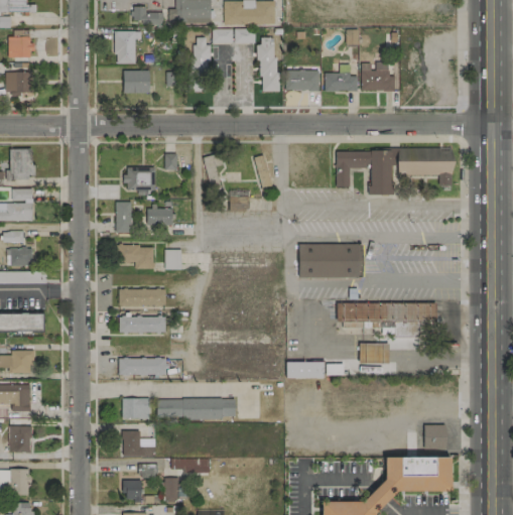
[(0,0),(0,12),(29,13),(28,0),(0,0)]
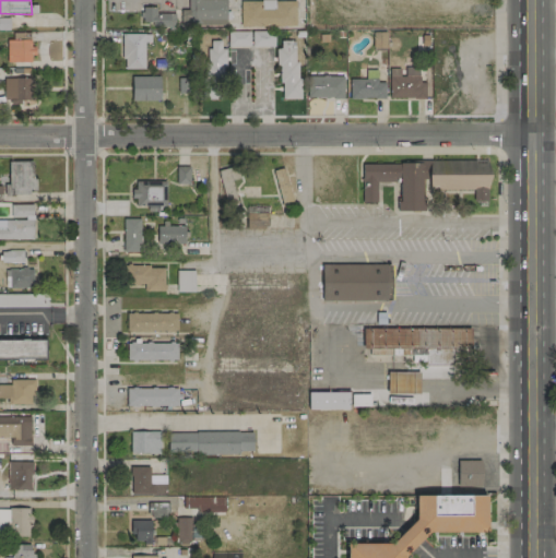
[(229,0),(191,0),(191,15),(185,15),(185,25),(229,26),(229,0)]
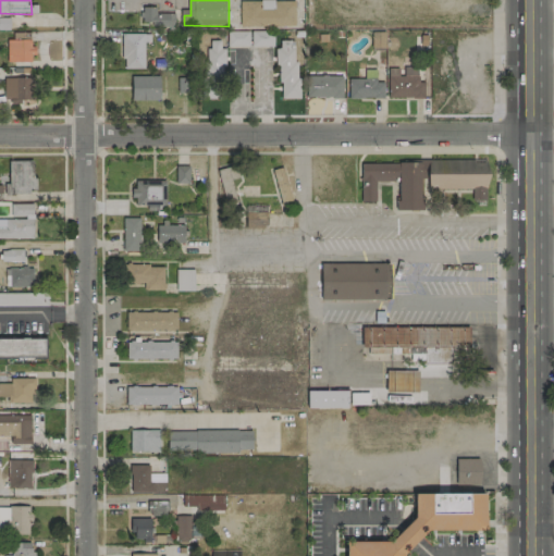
[(298,26),(298,1),(267,2),(267,1),(242,1),(243,27),(298,26)]
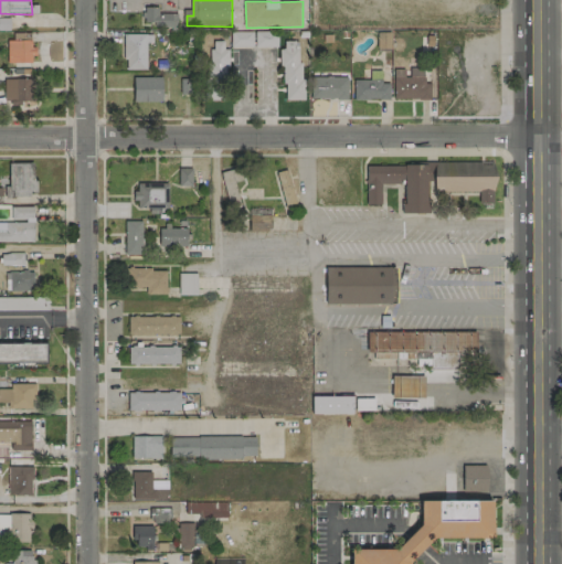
[(180,31),(180,14),(160,13),(161,8),(147,8),(146,23),(158,23),(158,30),(180,31)]
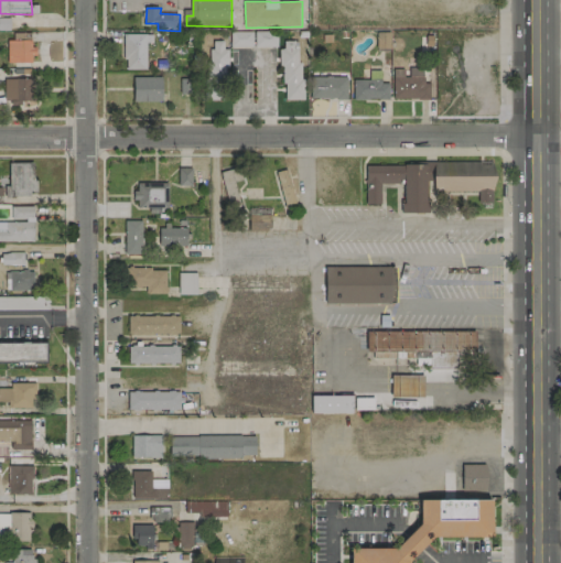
[(255,32),(233,32),(233,49),(255,47),(255,32)]
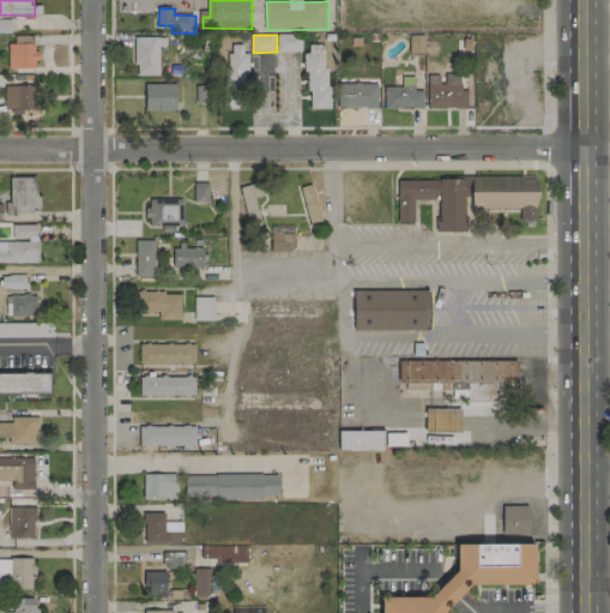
[(279,52),(305,52),(305,35),(281,35),(279,52)]
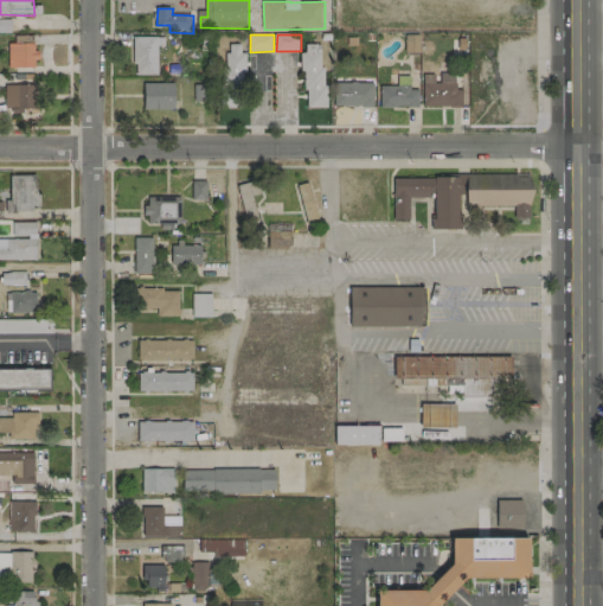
[(408,53),(422,52),(422,34),(408,36),(408,53)]
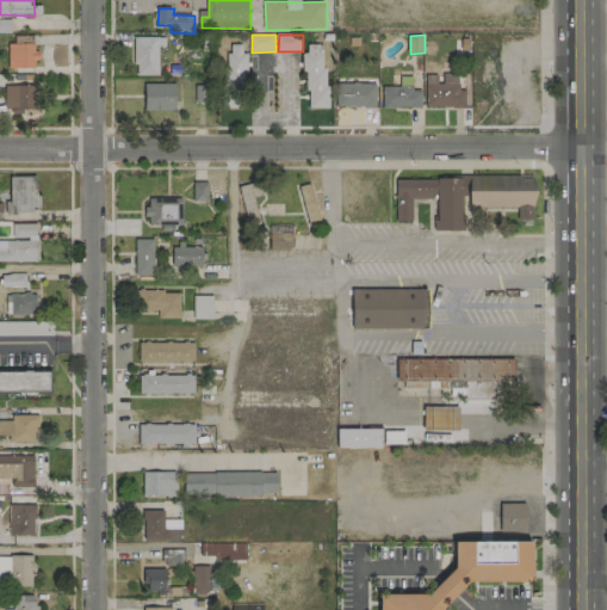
[(161,76),(161,47),(168,47),(168,38),(137,37),(137,75),(161,76)]
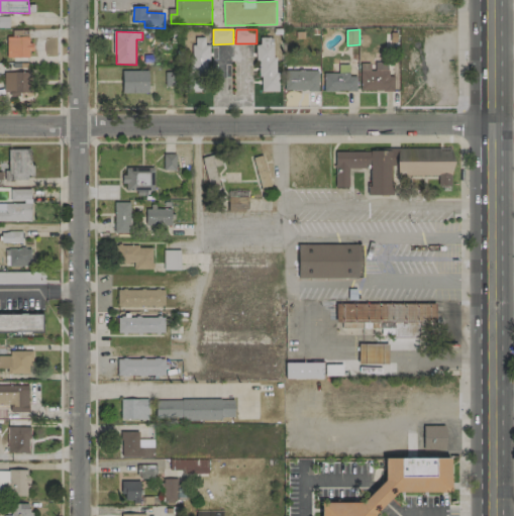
[(9,37),(9,58),(32,58),(32,37),(9,37)]
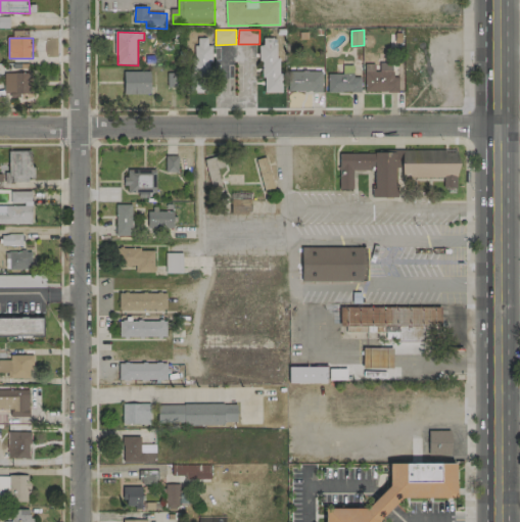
[(213,39),(196,38),(195,93),(211,93),(213,39)]
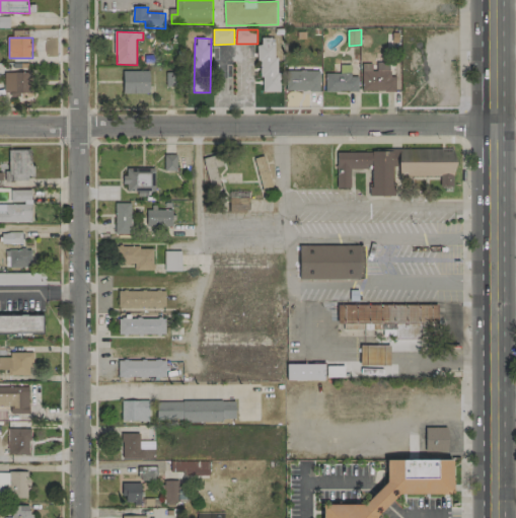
[(263,92),(280,92),(278,38),(262,39),(263,92)]
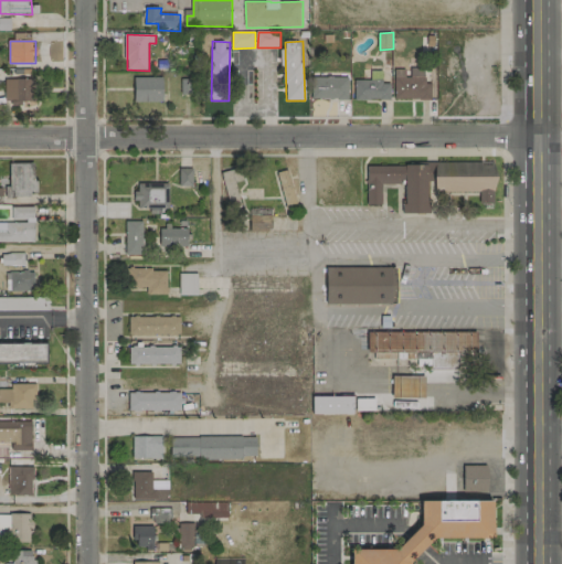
[(396,100),(434,99),(434,84),(427,84),(426,68),(410,68),(410,71),(395,71),(396,100)]
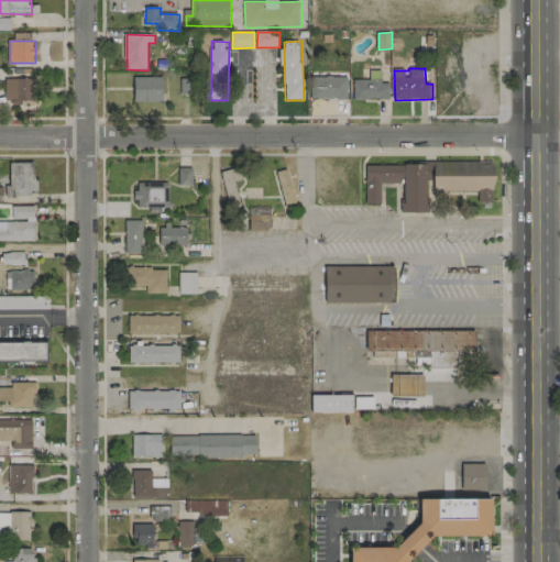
[(355,80),(355,100),(392,99),(391,84),(383,84),(383,72),(372,72),(372,79),(355,80)]
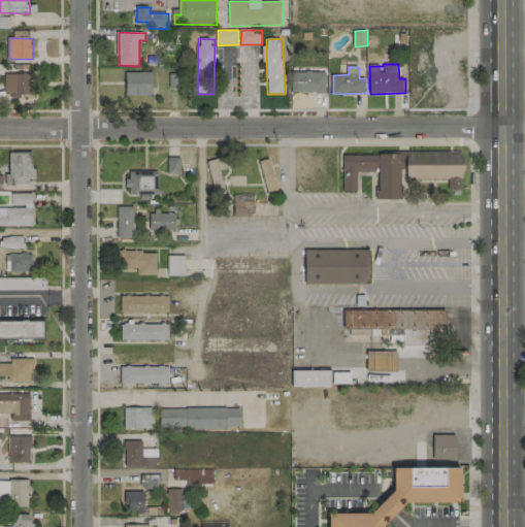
[(154,72),(127,73),(128,96),(154,96),(154,72)]
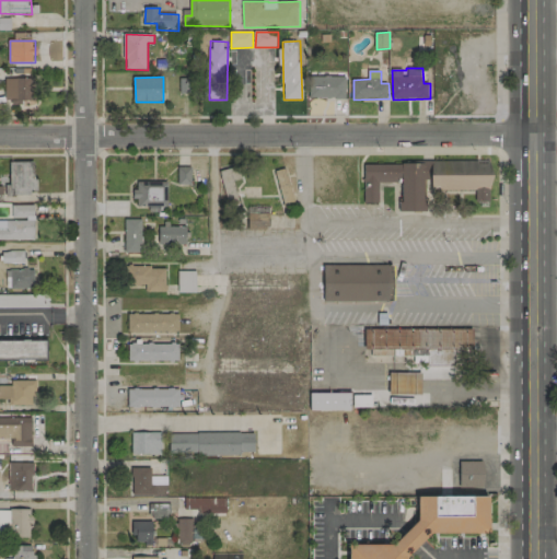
[(347,77),(311,78),(312,99),(348,99),(347,77)]
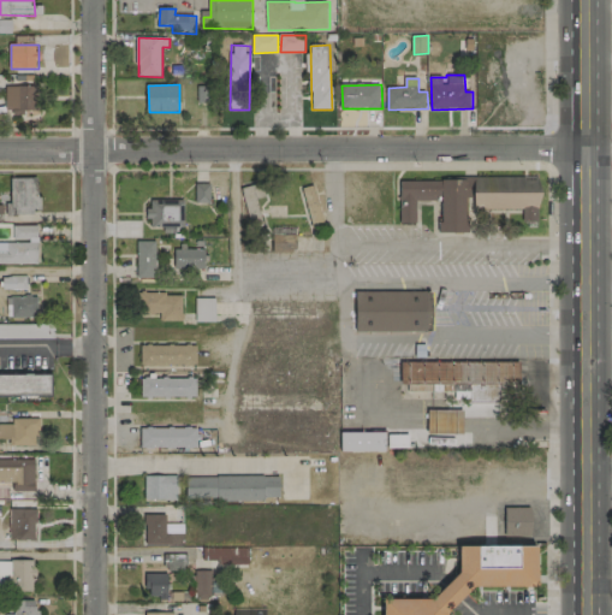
[(10,87),(10,116),(22,116),(22,111),(40,111),(40,87),(10,87)]
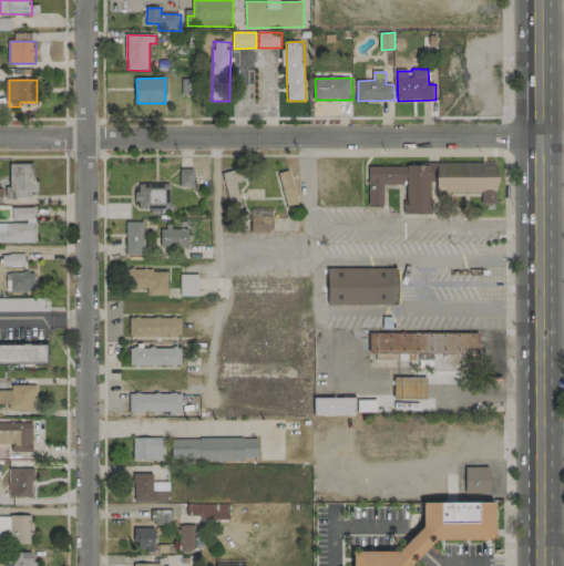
[(496,204),(495,163),(412,163),(413,166),(369,167),(368,205),(383,205),(383,185),(407,185),(407,205),(404,205),(403,214),(431,215),(431,205),(428,205),(428,182),(434,182),(438,192),(482,192),(482,204),(496,204)]
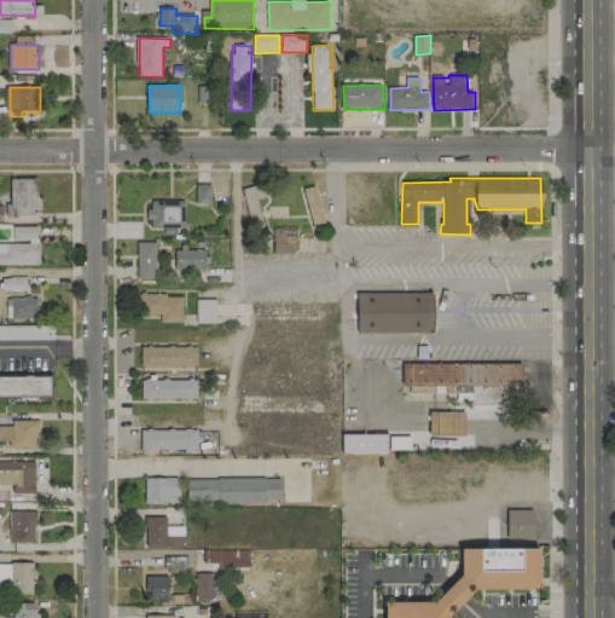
[(41,179),(13,180),(13,215),(41,215),(41,179)]
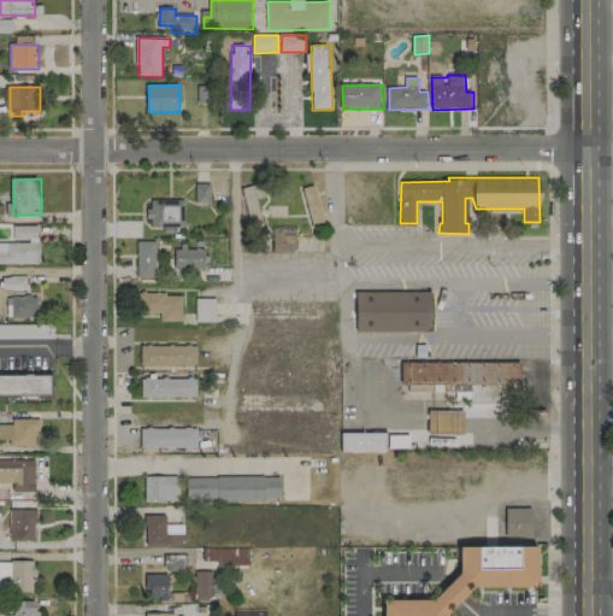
[(212,185),(198,185),(198,204),(212,204),(212,185)]
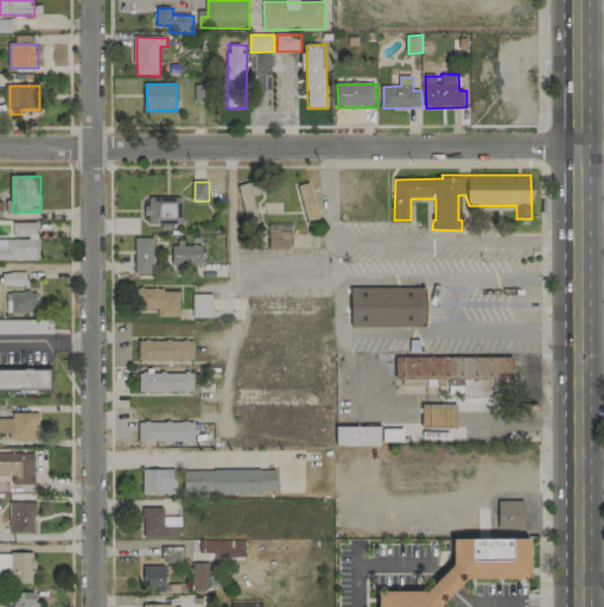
[(264,195),(261,182),(242,185),(249,225),(261,222),(255,197),(264,195)]
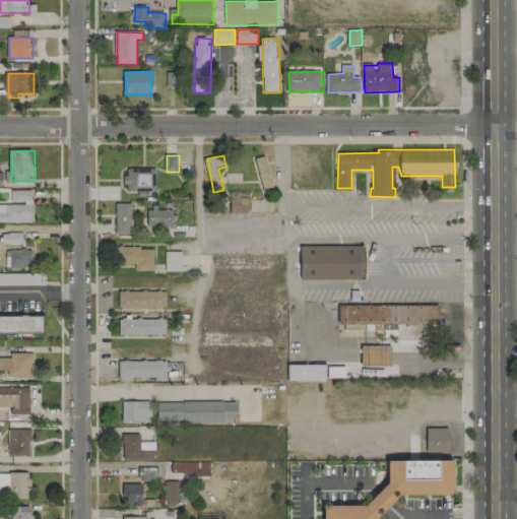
[(275,188),(266,156),(257,159),(265,191),(275,188)]
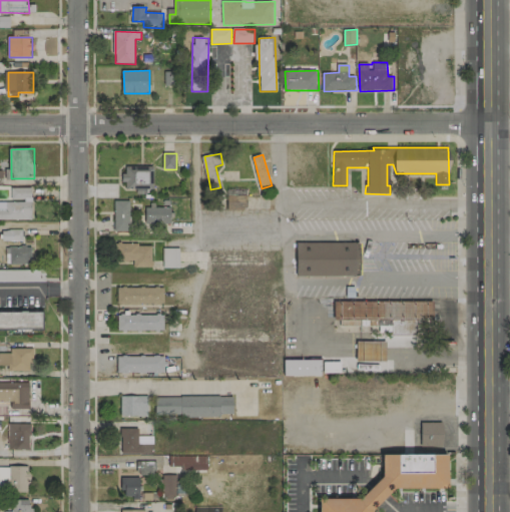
[(154,192),(154,166),(126,166),(126,188),(137,188),(137,192),(154,192)]
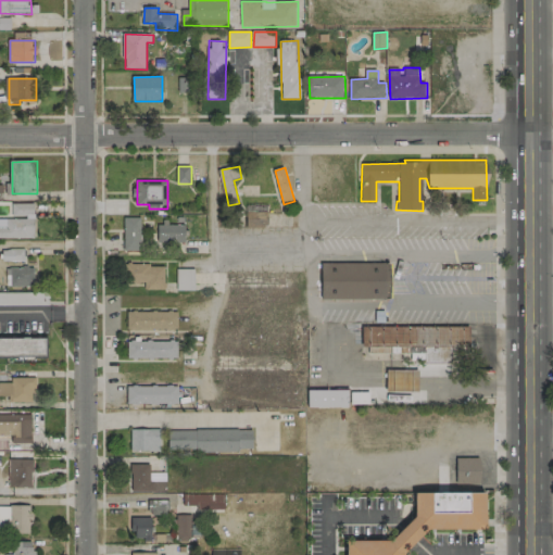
[(0,238),(36,238),(36,204),(14,204),(14,219),(0,218),(0,238)]
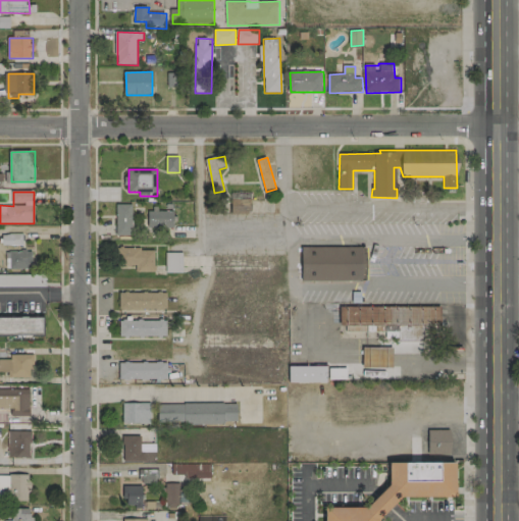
[(253,199),(226,198),(226,214),(253,215),(253,199)]
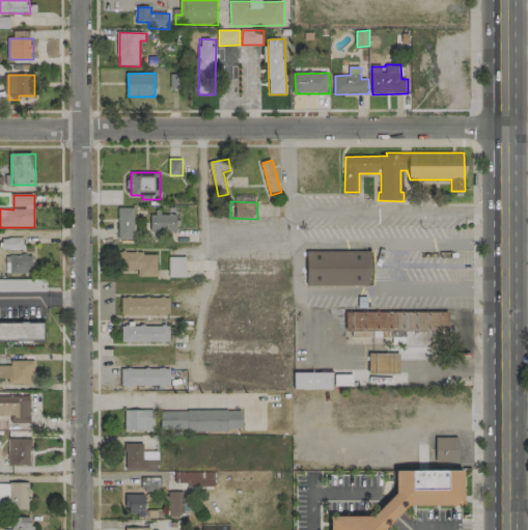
[(137,240),(136,208),(119,208),(120,240),(137,240)]
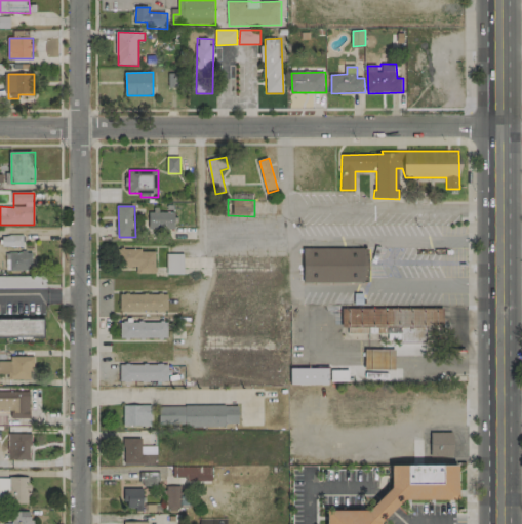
[(176,212),(150,213),(151,230),(176,230),(176,212)]
